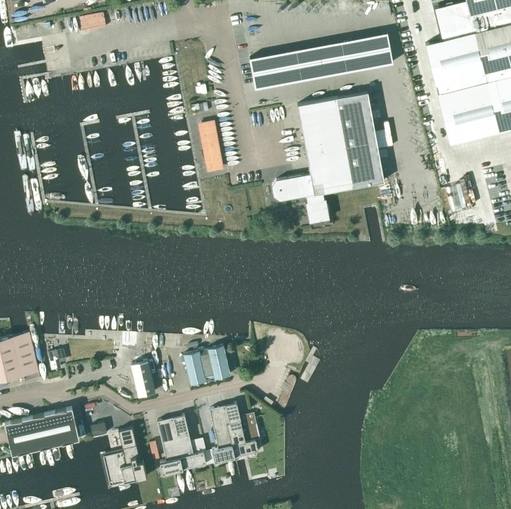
[(448,40),(426,45),(435,84),(436,84),(439,93),(438,94),(450,143),(510,127),(510,0),(466,0),(466,1),(453,4),(452,2),(452,5),(447,6),(447,4),(446,4),(448,9),(438,11),(445,39),(448,38),(448,40)]
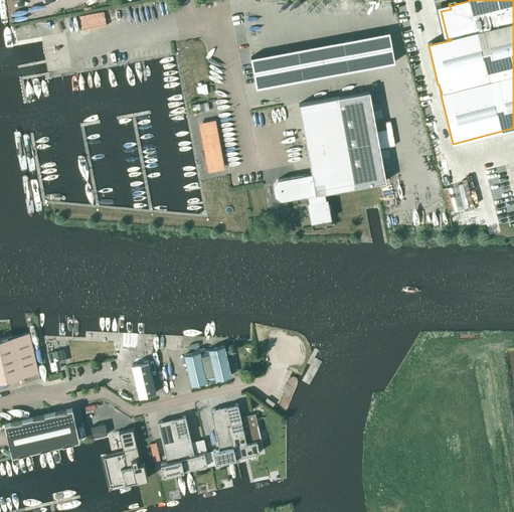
[(278,182),(274,188),(276,198),(282,203),(308,198),(309,205),(308,205),(312,225),(331,221),(328,201),(327,202),(325,195),(386,183),(370,94),(300,107),(313,176),(278,182)]
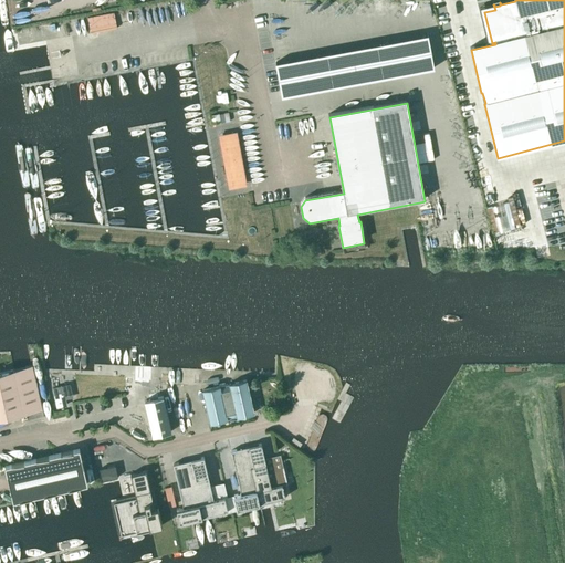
[(242,170),(240,170),(233,135),(223,137),(230,173),(228,173),(230,183),(243,180),(242,170)]
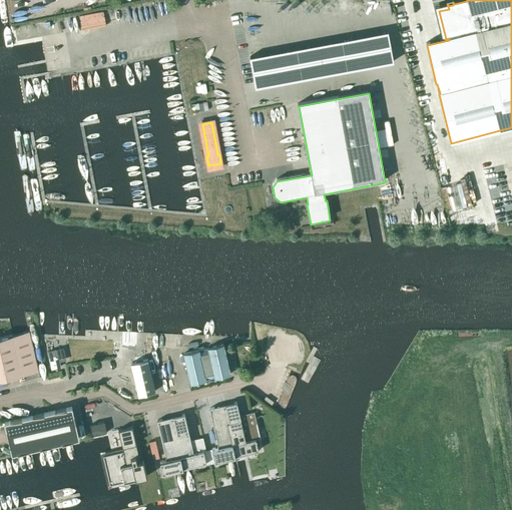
[(0,341),(0,382),(39,374),(30,334),(0,341)]
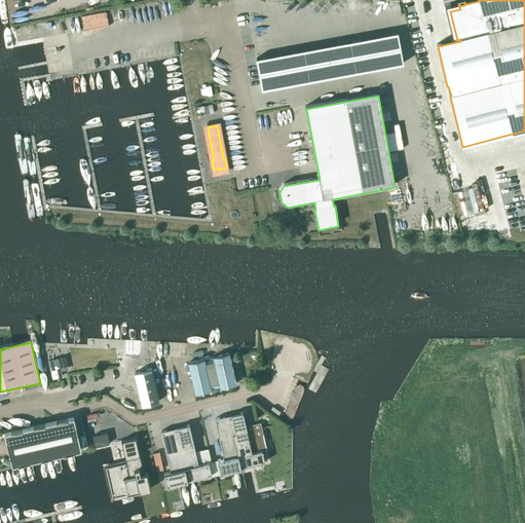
[(189,365),(196,396),(236,386),(230,356),(189,365)]
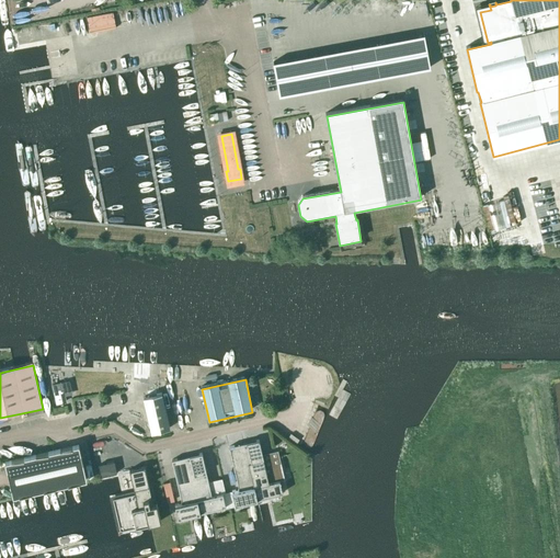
[(66,385),(53,388),(56,400),(69,398),(66,385)]
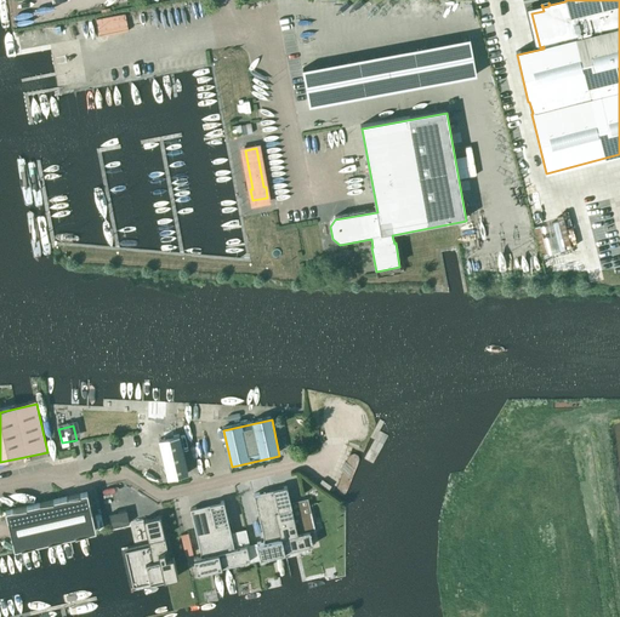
[(180,438),(159,443),(169,481),(189,476),(180,438)]
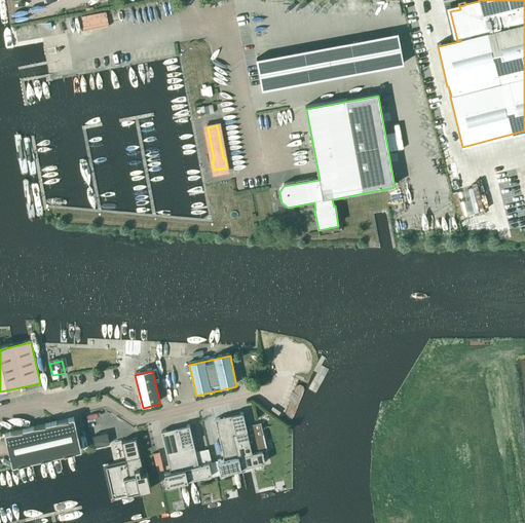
[(295,385),(282,416),(294,421),(307,390),(295,385)]
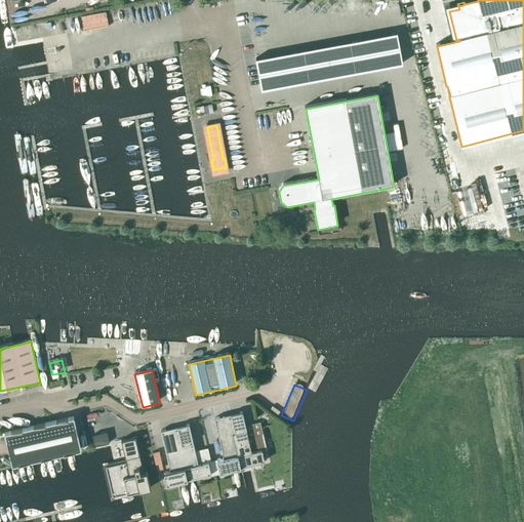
[(271,414),(276,408),(269,402),(267,405),(259,399),(257,402),(271,414)]
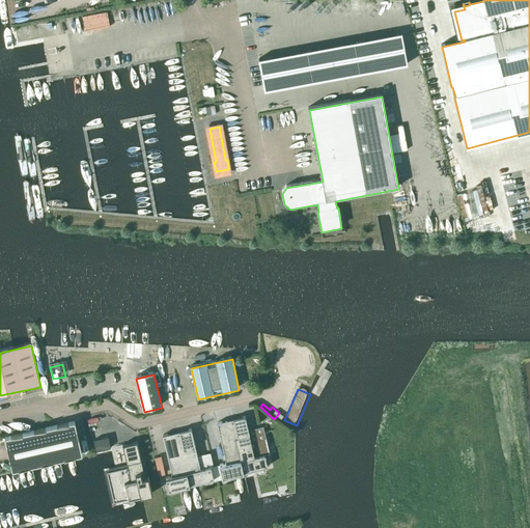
[(251,444),(246,419),(231,422),(244,475),(268,469),(266,456),(270,455),(267,441),(251,444)]
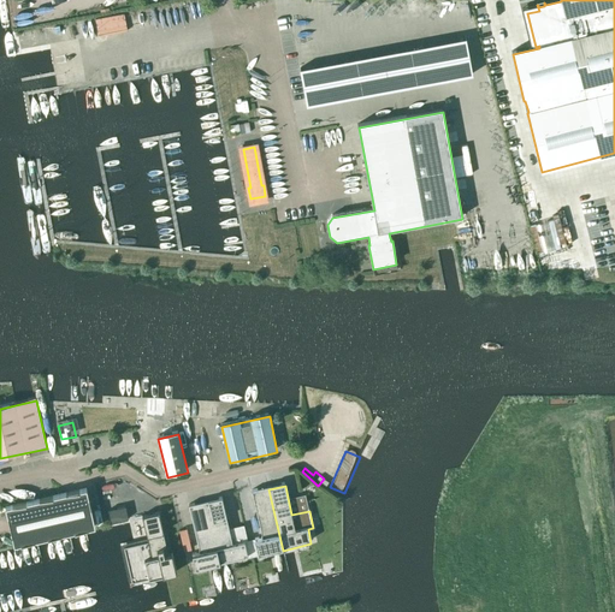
[(259,556),(283,551),(268,489),(253,493),(264,540),(255,542),(259,556)]
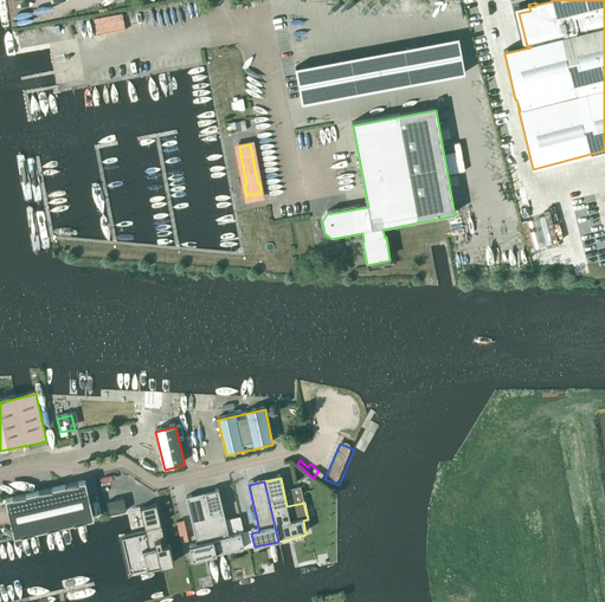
[(85,484),(6,502),(15,538),(94,520),(85,484)]
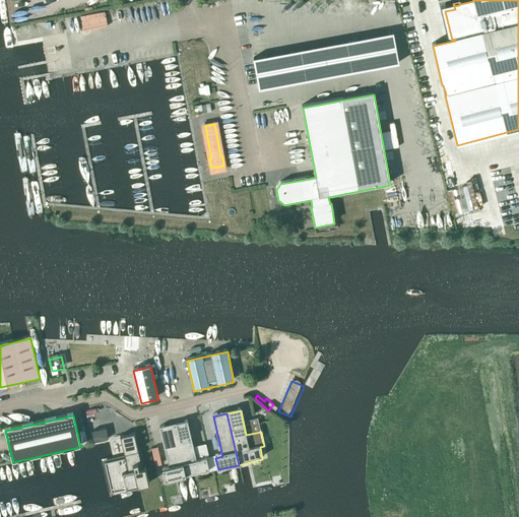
[(197,462),(188,423),(174,426),(186,477),(209,471),(207,460),(197,462)]
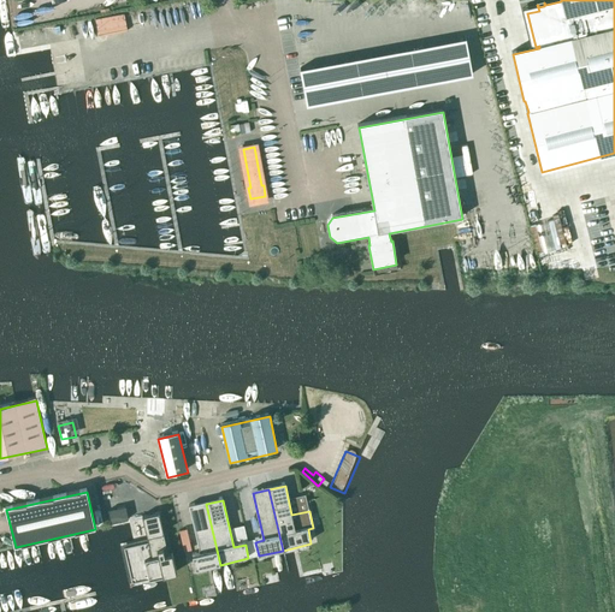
[(196,570),(220,565),(206,504),(189,507),(200,554),(193,557),(196,570)]
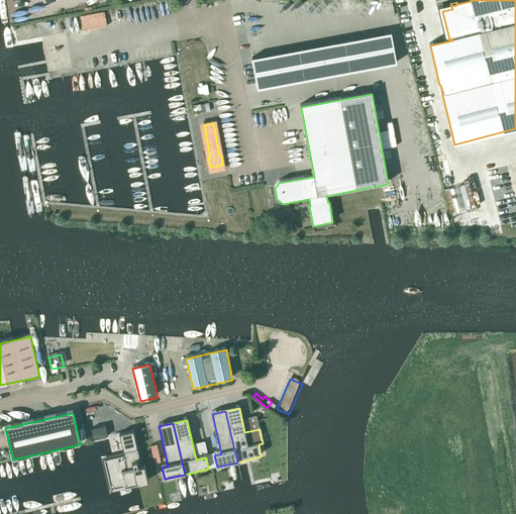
[(91,431),(94,441),(108,438),(106,427),(91,431)]
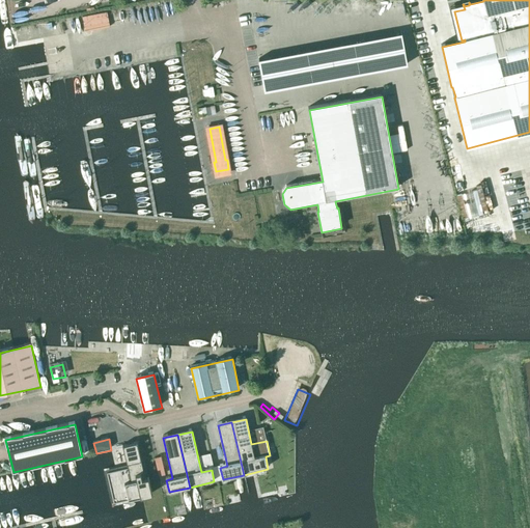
[(145,479),(138,444),(123,447),(129,470),(107,474),(114,505),(152,496),(148,479),(145,479)]
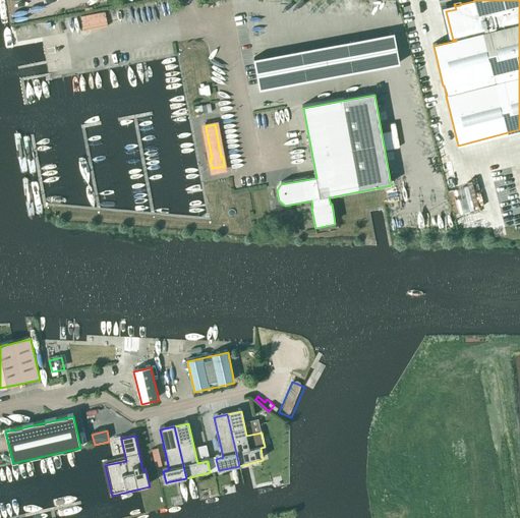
[(184,478),(186,496),(195,496),(193,477),(184,478)]
